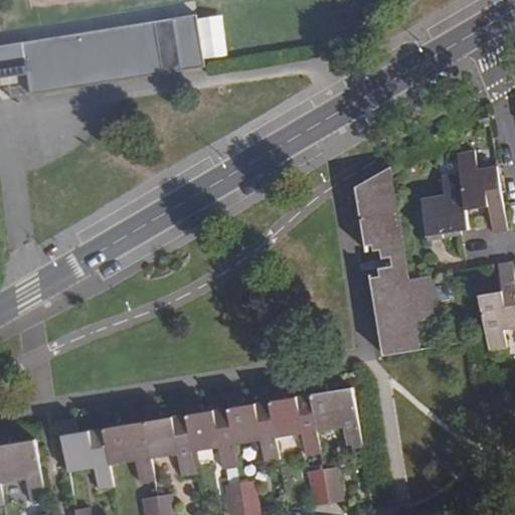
[(16,99),(170,73),(163,22),(79,36),(72,49),(68,56),(62,63),(56,69),(49,75),(43,81),(38,84),(30,91),(22,96),(16,99)]
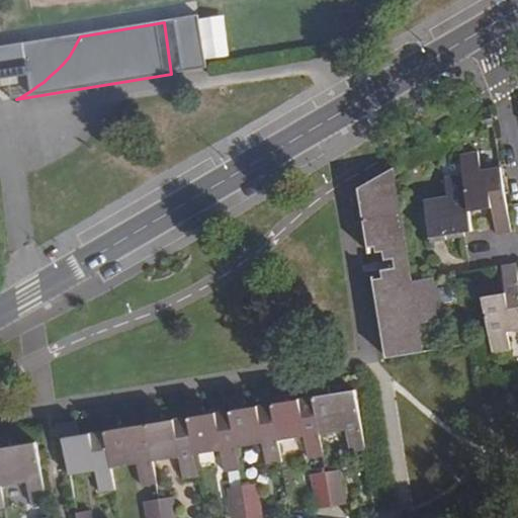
[(510,235),(499,167),(478,170),(476,153),(458,156),(461,175),(443,178),(446,196),(423,200),(429,238),(470,231),(467,211),(489,207),(494,237),(510,235)]
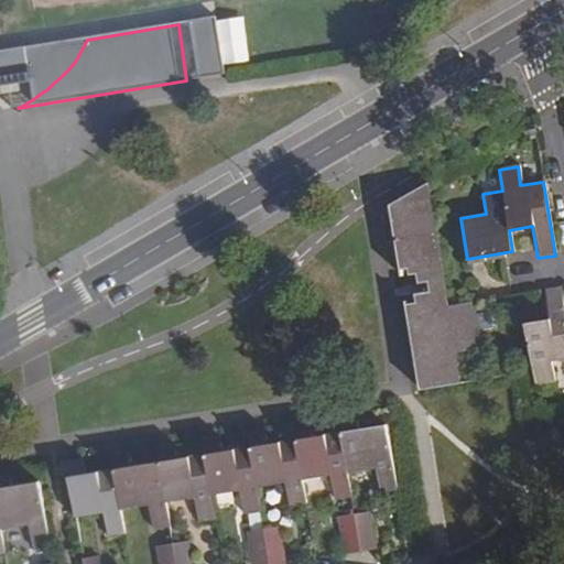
[(427,184),(387,208),(399,264),(408,263),(409,272),(415,270),(416,281),(426,279),(429,289),(412,292),(414,302),(405,303),(420,389),(459,382),(454,350),(478,347),(470,299),(446,302),(427,184)]
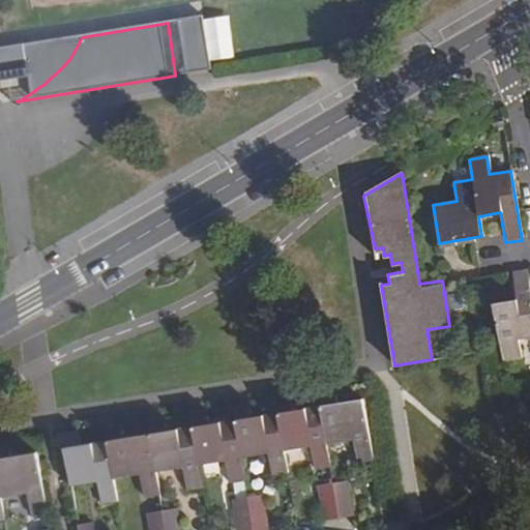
[(517,341),(529,339),(529,287),(527,271),(510,273),(516,301),(492,304),(502,361),(520,358),(517,341)]
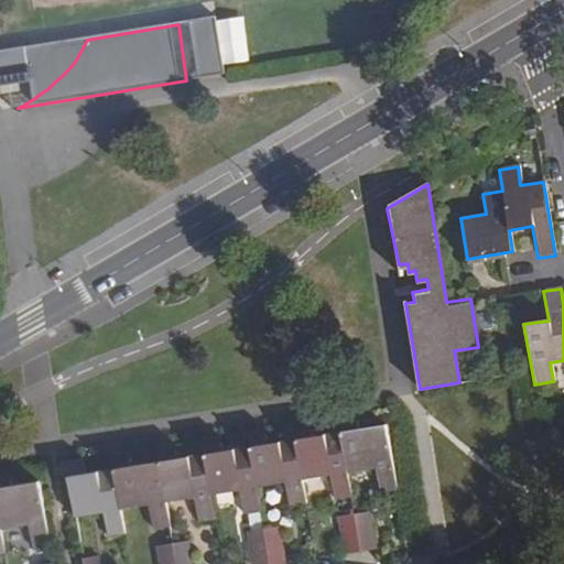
[(360,430),(358,415),(337,419),(339,433),(313,437),(311,423),(290,426),(293,441),(268,445),(266,430),(246,433),(248,447),(223,452),(219,437),(199,441),(202,454),(175,459),(173,444),(153,448),(155,462),(133,466),(131,452),(109,455),(111,469),(89,473),(87,458),(65,463),(74,517),(99,512),(104,538),(123,535),(119,510),(147,506),(150,530),(167,528),(164,502),(193,498),(196,523),(214,520),(209,495),(238,490),(242,516),(259,512),(256,488),(284,483),(289,508),(305,505),(302,480),(328,475),(332,501),(351,497),(347,473),(373,468),(378,494),(397,490),(386,425),(360,430)]
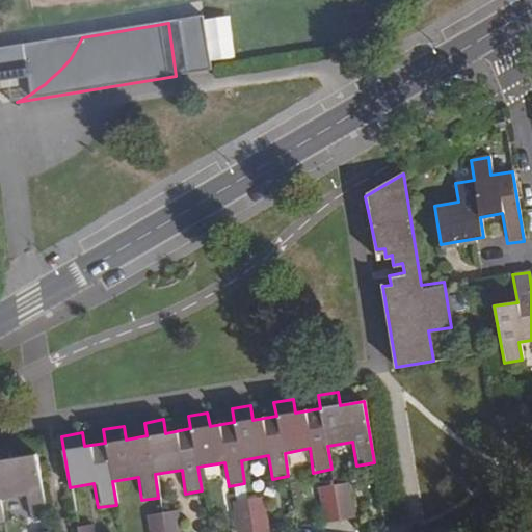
[(0,523),(6,523),(2,499),(26,496),(30,519),(48,515),(37,453),(19,456),(17,443),(0,445),(0,523)]
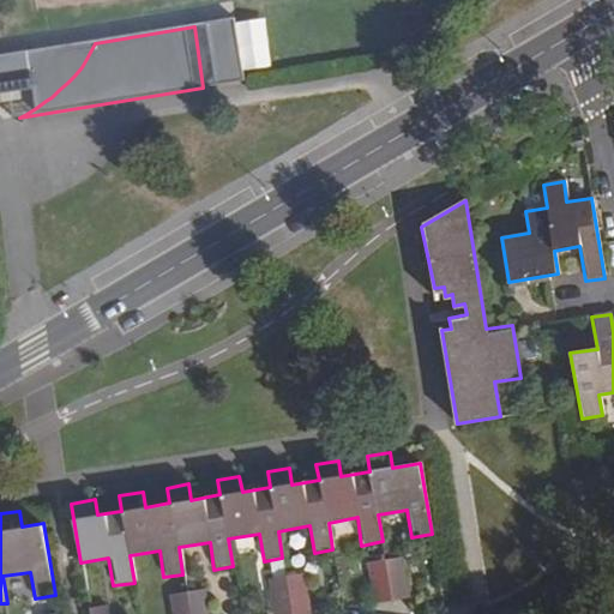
[(409,596),(402,558),(365,564),(371,603),(409,596)]
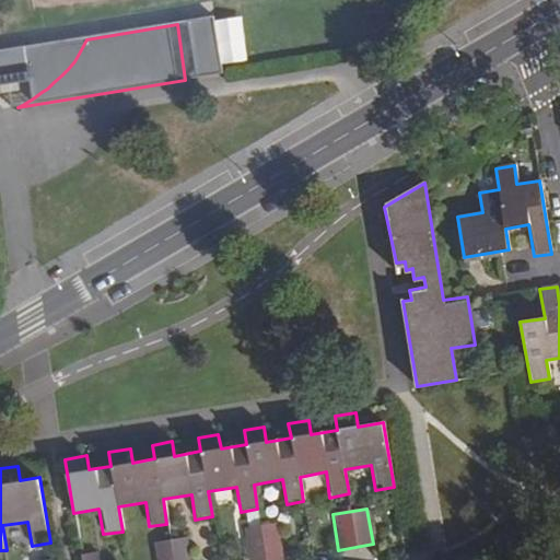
[(269,559),(283,558),(277,524),(244,528),(248,559),(269,559)]
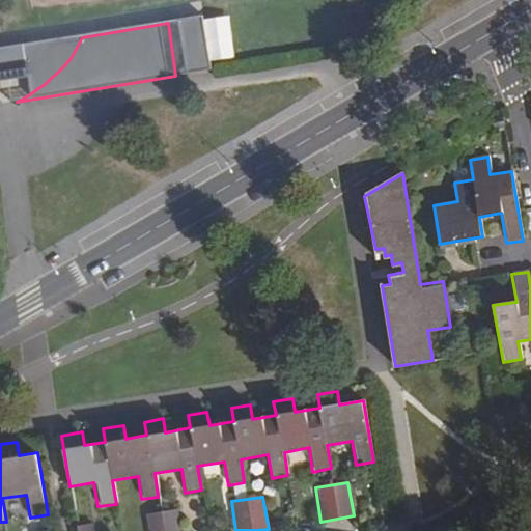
[(178,530),(176,510),(146,514),(148,530),(178,530)]
